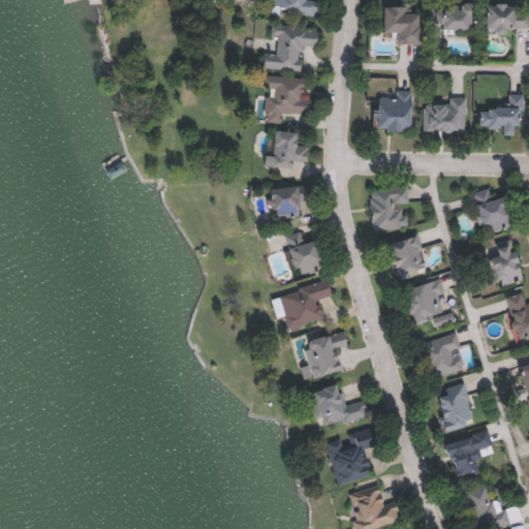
[(314,0),(314,12),(276,10),(276,0),(314,0)]
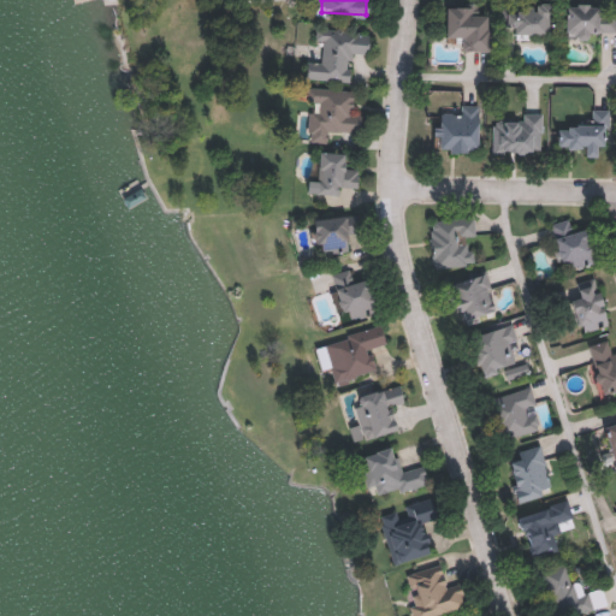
[(510,35),(510,5),(550,5),(550,35),(510,35)]
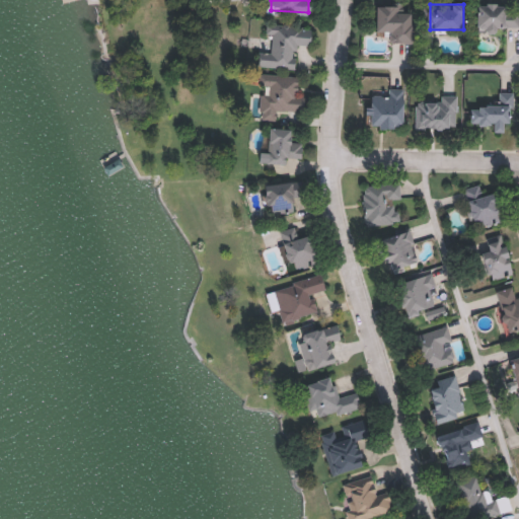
[(474,4),(518,6),(518,29),(473,27),(474,4)]
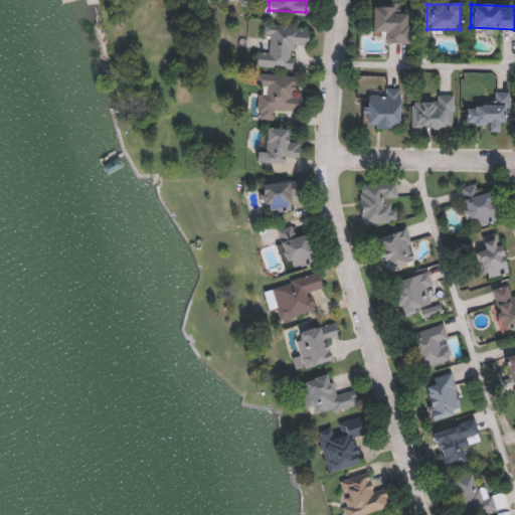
[(406,6),(407,42),(385,42),(385,31),(369,31),(369,6),(406,6)]
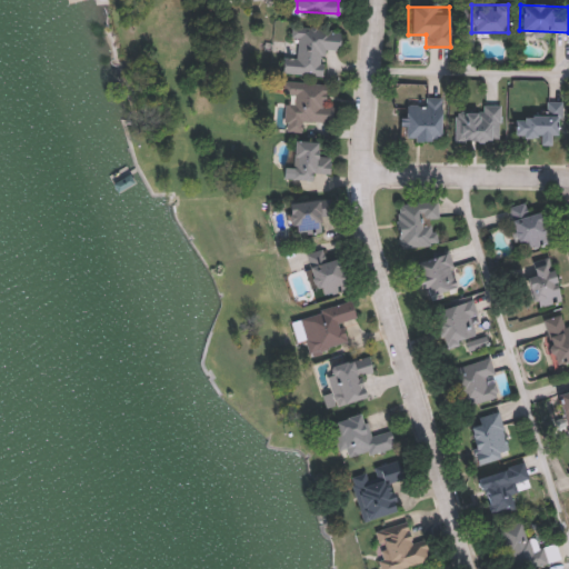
[(323,75),(281,72),(282,57),(295,58),(296,29),(339,31),(339,49),(325,49),(323,75)]
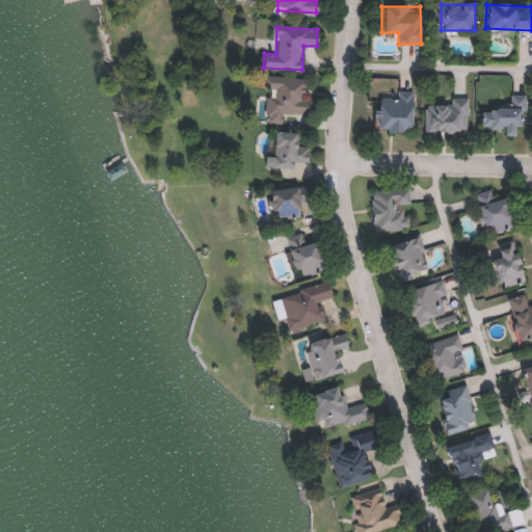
[(282,112),(282,121),(265,121),(267,75),(304,77),(303,97),(312,97),(311,113),(282,112)]
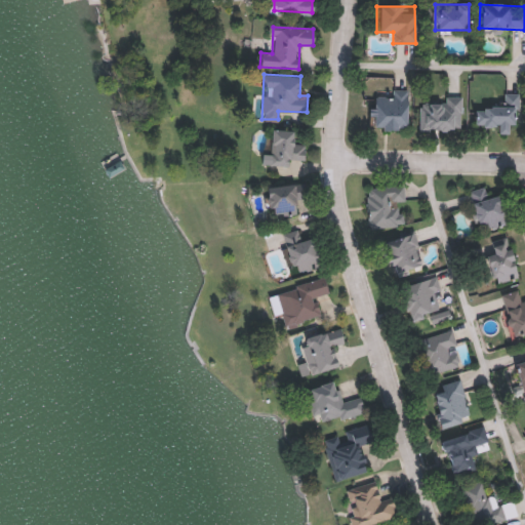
[(406,90),(406,129),(373,129),(373,90),(406,90)]
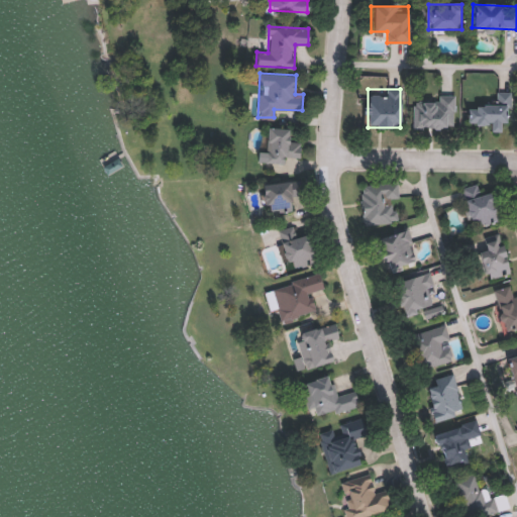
[(487,123),(466,123),(464,104),(496,103),(496,96),(507,95),(508,121),(498,122),(498,131),(487,131),(487,123)]
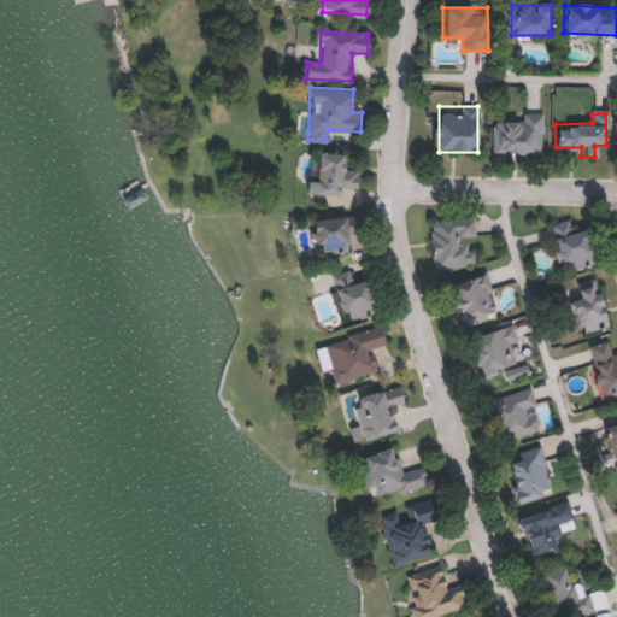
[(492,152),(493,116),(542,116),(541,152),(492,152)]
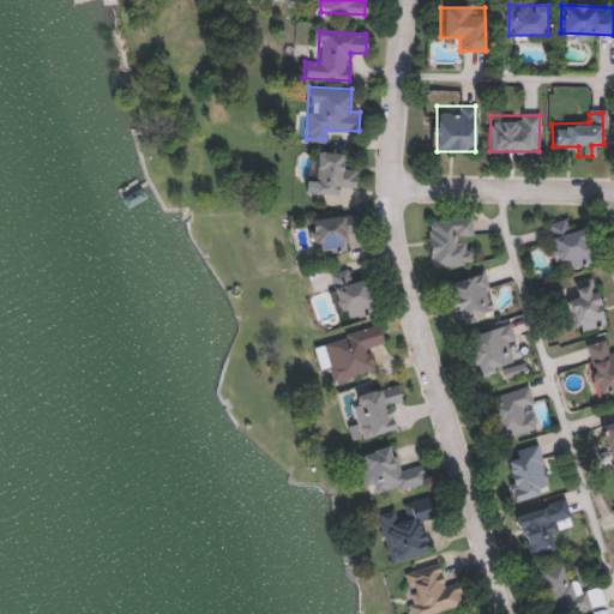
[(343,152),(342,167),(356,167),(355,187),(335,186),(335,194),(302,193),(304,180),(313,181),(314,151),(343,152)]
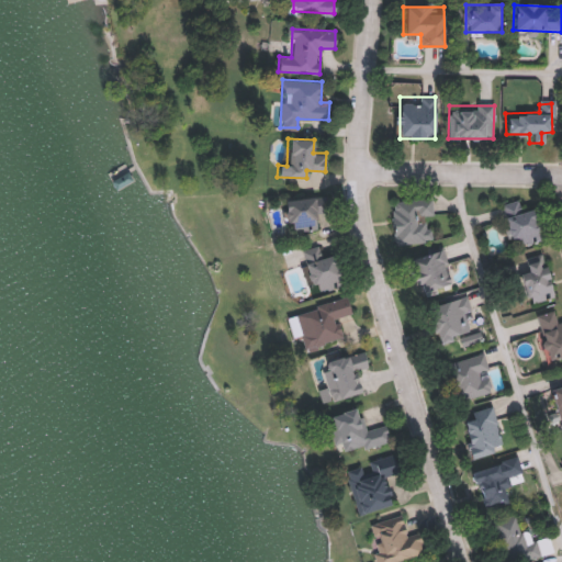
[(316,229),(288,233),(283,200),(326,194),(328,212),(314,213),(316,229)]
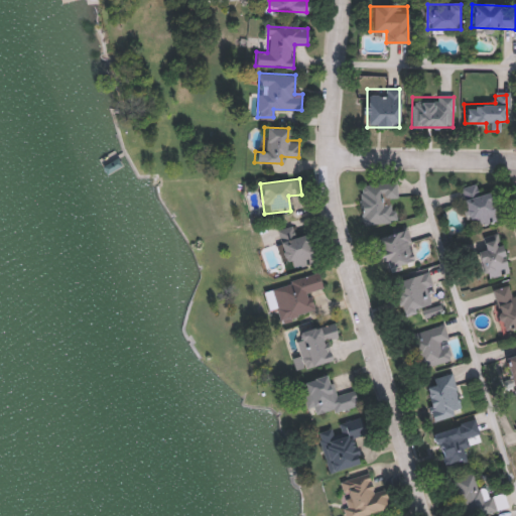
[(396,222),(361,225),(358,184),(395,181),(396,200),(394,200),(396,222)]
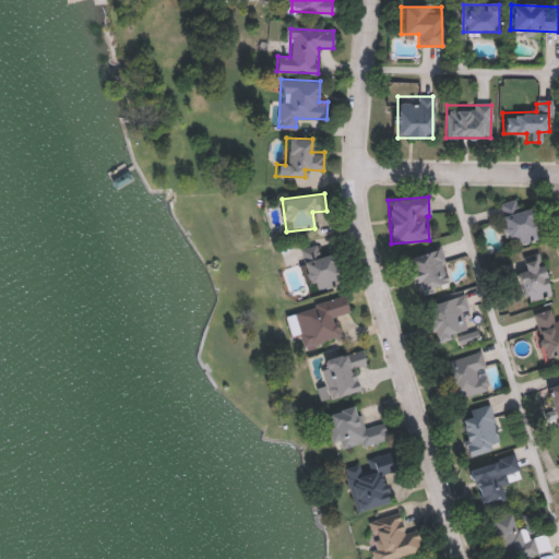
[(537,239),(509,248),(496,205),(525,197),(537,239)]
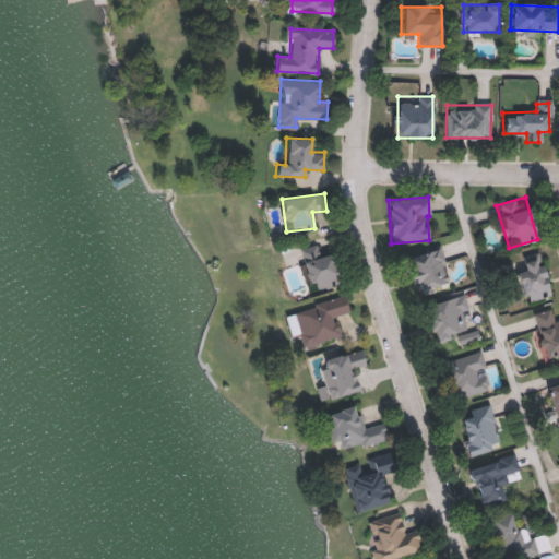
[(339,285),(308,293),(298,249),(329,242),(339,285)]
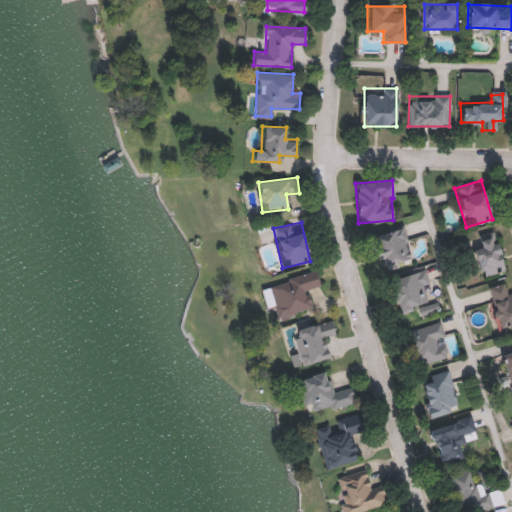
[(369,236),(402,226),(412,258),(379,268),(369,236)]
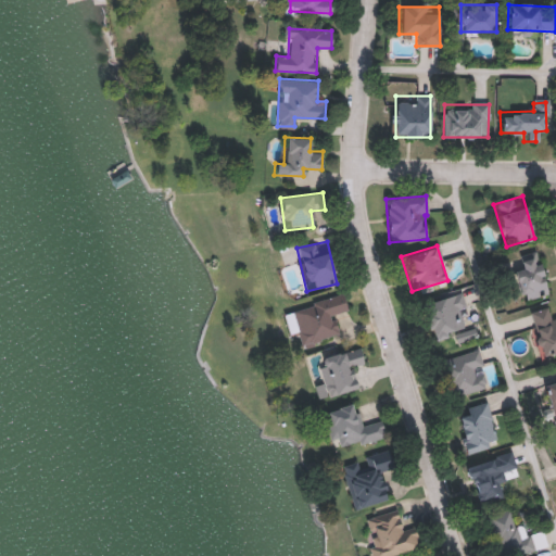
[(536,251),(546,294),(519,301),(509,256),(536,251)]
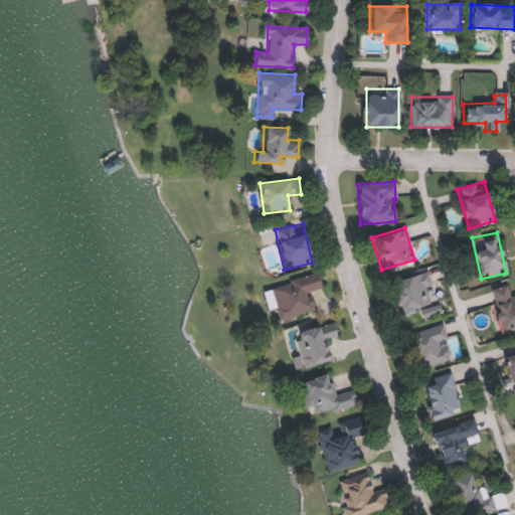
[(398,314),(388,284),(427,271),(432,284),(425,286),(431,303),(398,314)]
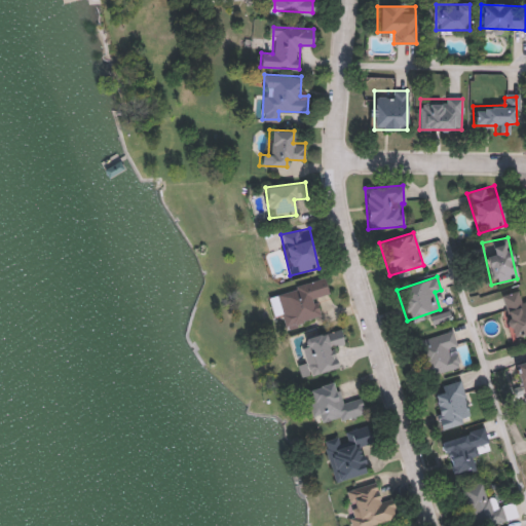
[(287,327),(283,313),(273,316),(268,296),(324,279),(328,294),(314,298),(321,317),(287,327)]
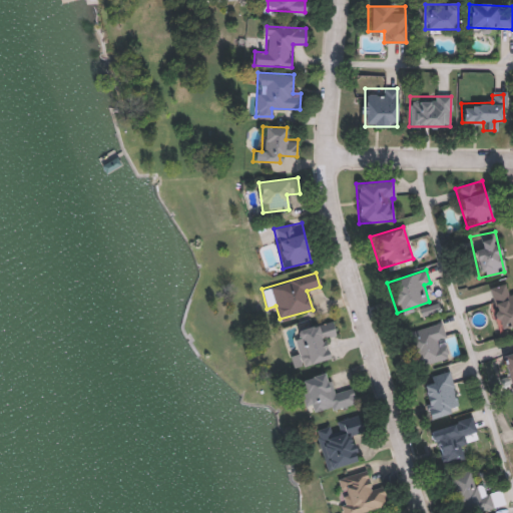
[(512,325),(500,330),(486,291),(508,283),(512,297),(512,325)]
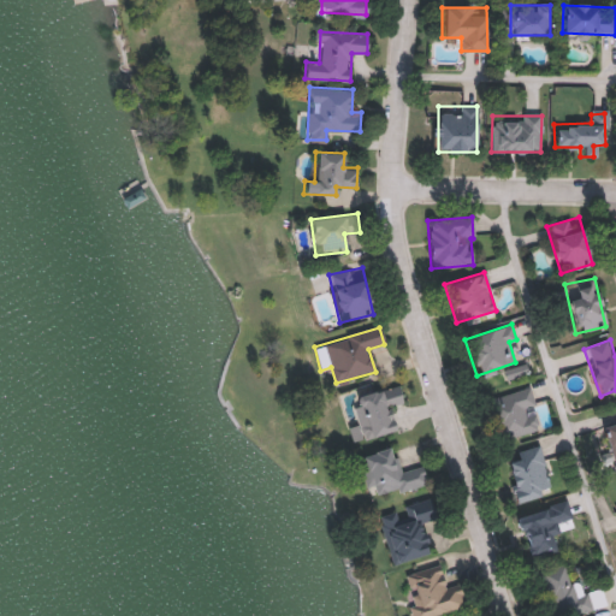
[(356,396),(398,385),(403,403),(390,407),(396,431),(366,438),(356,396)]
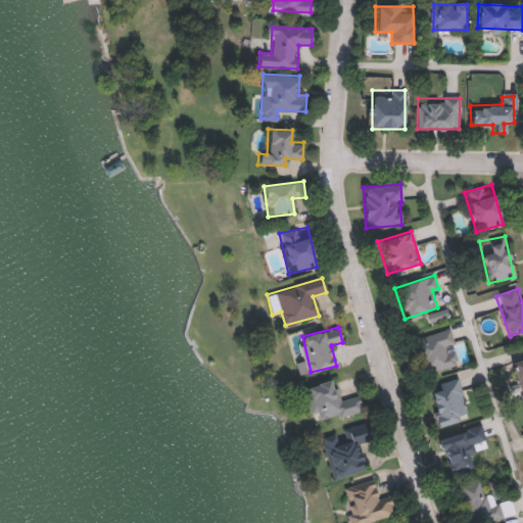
[(414,340),(448,328),(461,363),(426,375),(414,340)]
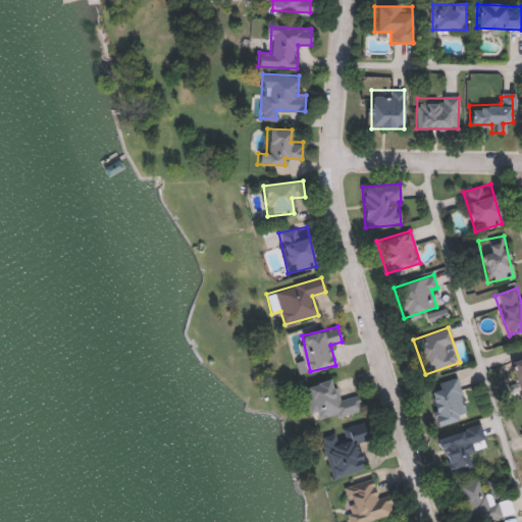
[(521,346),(521,390),(518,393),(507,351),(521,346)]
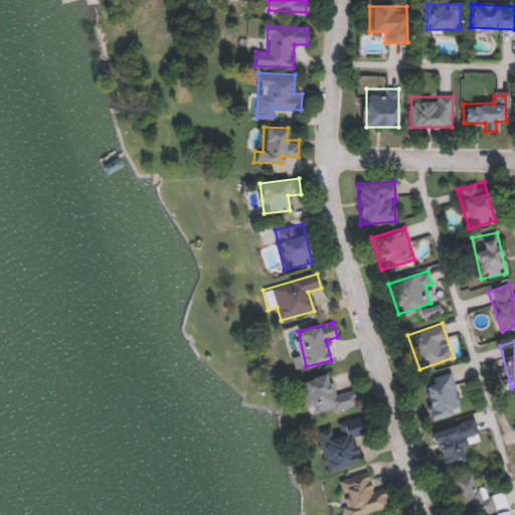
[(417,379),(452,371),(462,411),(427,420),(417,379)]
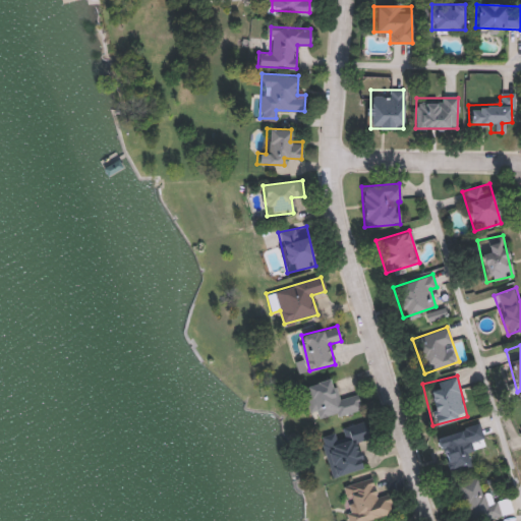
[(360,410),(311,421),(302,384),(332,378),(337,399),(356,395),(360,410)]
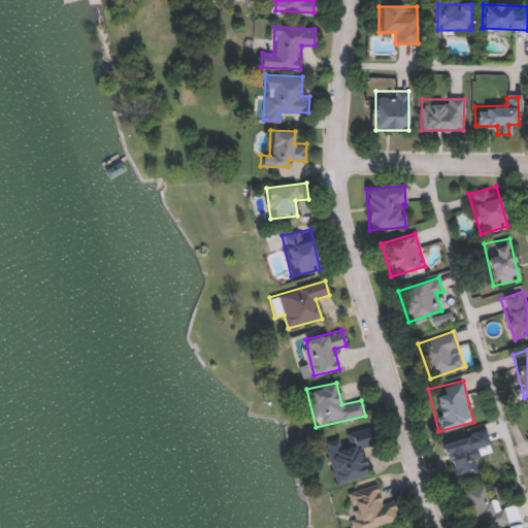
[(366,474),(335,483),(323,439),(367,427),(371,444),(358,448),(366,474)]
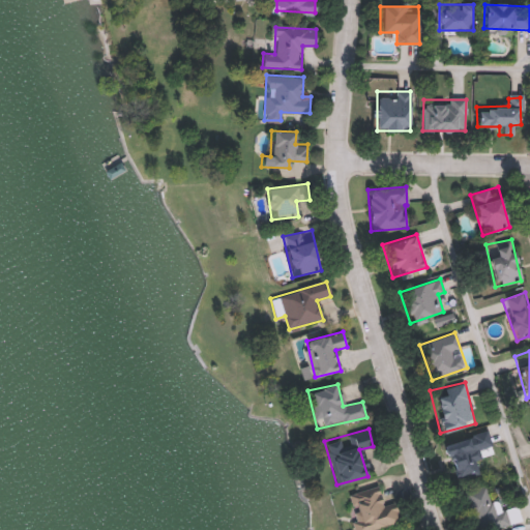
[(481,473),(454,481),(442,443),(488,430),(493,445),(475,451),(481,473)]
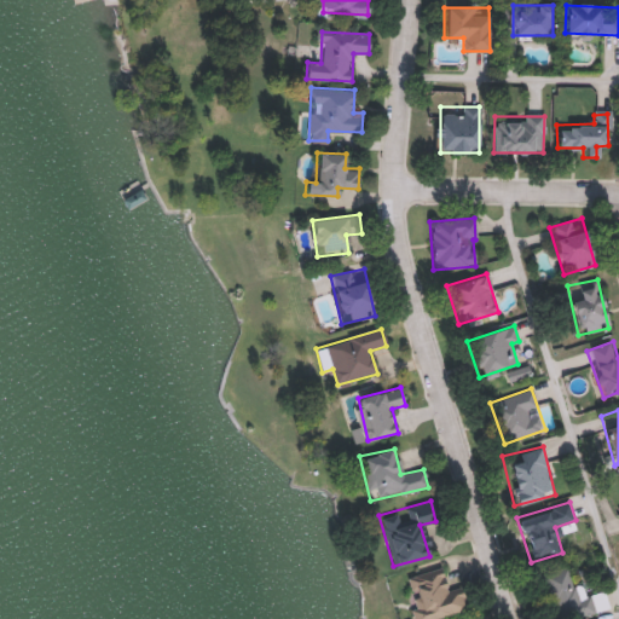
[(566,618),(554,618),(539,574),(568,565),(580,600),(605,593),(608,606),(566,618)]
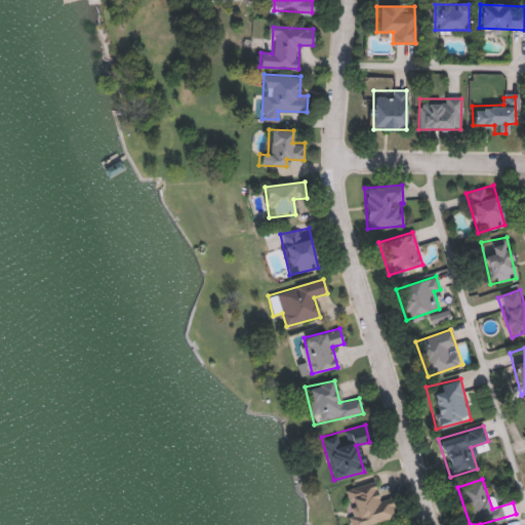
[(396,518),(371,524),(352,524),(342,489),(373,481),(379,501),(390,499),(396,518)]
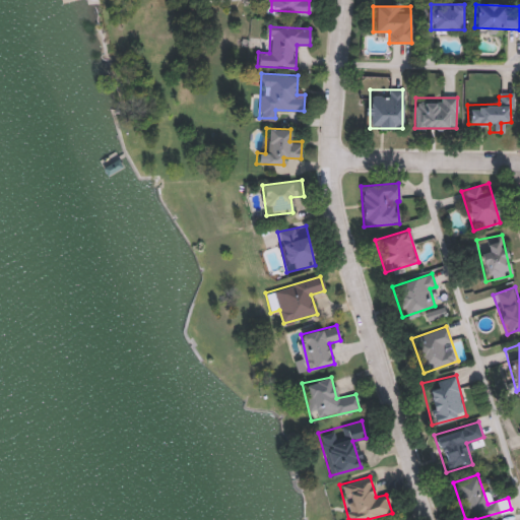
All buildings are outlined.
